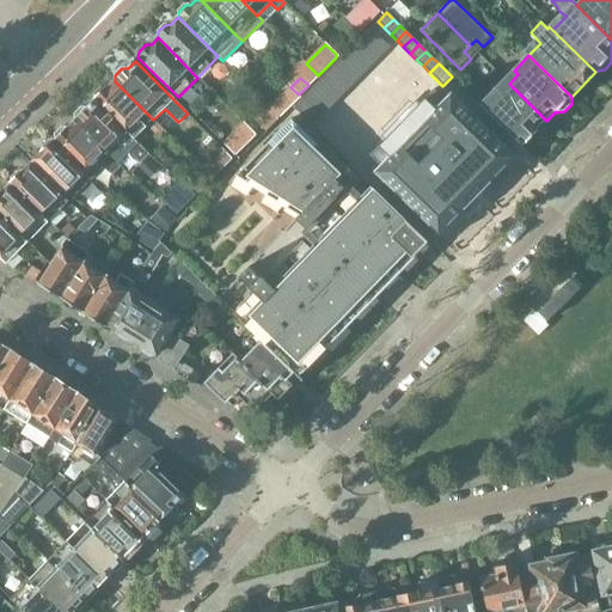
[(96,101),(134,140),(153,120),(115,81),(108,89),(103,87),(96,95),(96,101)]
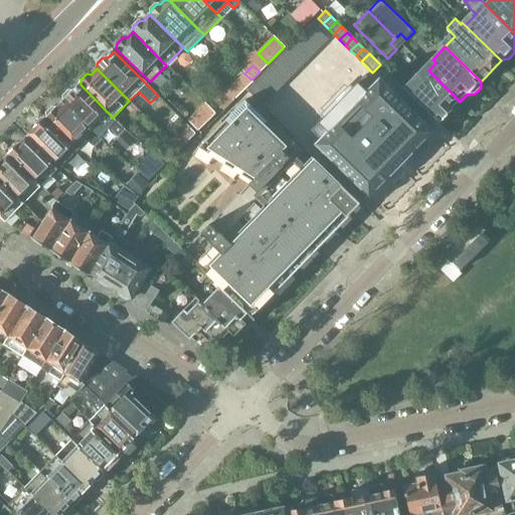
[(417,74),(404,88),(441,124),(453,111),(452,109),(460,102),(428,70),(420,78),(417,74)]
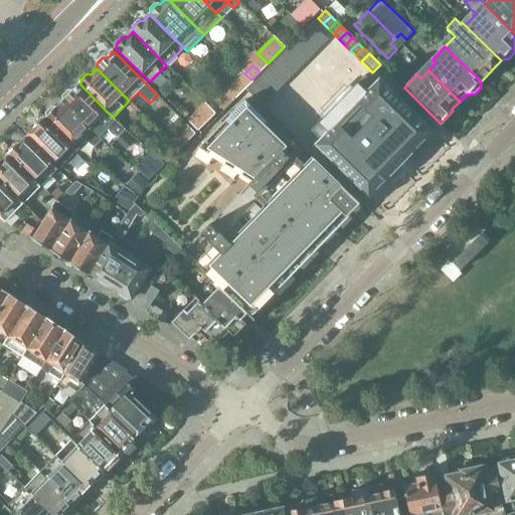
[(352,178),(370,196),(390,175),(391,176),(397,170),(398,170),(407,160),(413,154),(412,153),(433,132),(414,114),(403,104),(380,80),(375,86),(366,75),(313,131),(322,140),(318,145),(341,168),(352,178)]
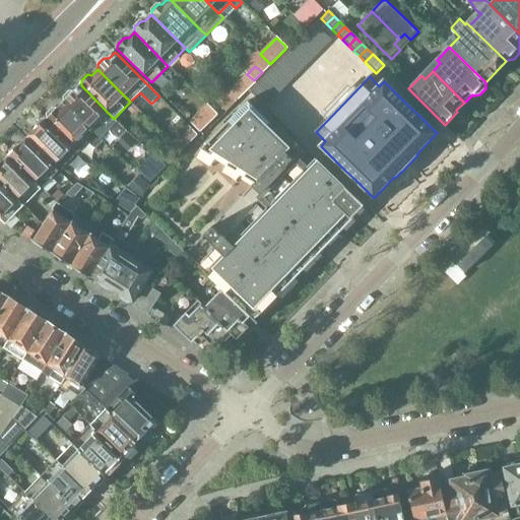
[(250,90),(241,81),(230,92),(239,102),(248,92),(250,90)]
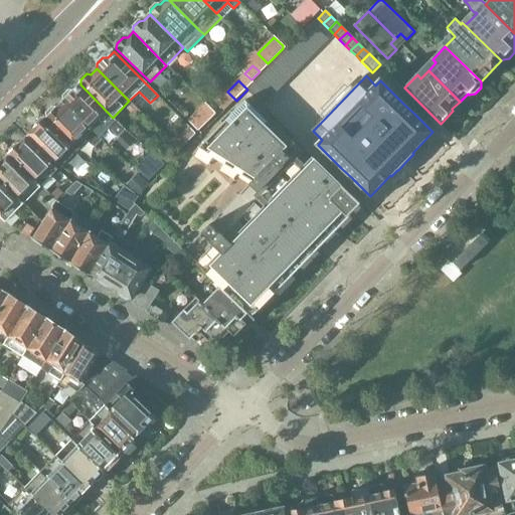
[(63,102),(96,135),(113,118),(80,84),(74,91),(69,91),(63,97),(63,102)]
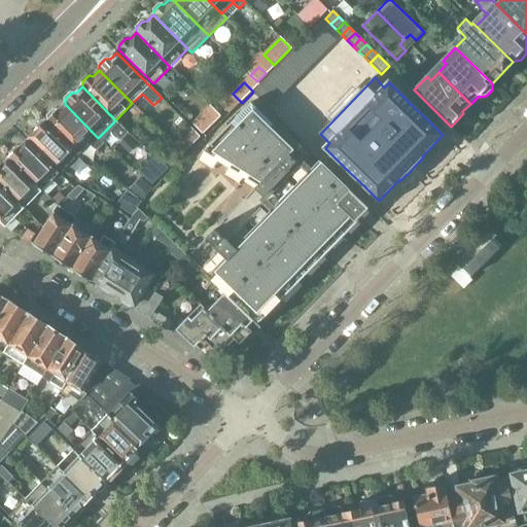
[(304,153),(252,103),(206,151),(302,213),(292,222),(276,206),(273,210),(266,204),(229,242),(236,248),(208,276),(219,287),(261,327),(329,257),(326,255),(361,218),(360,217),(370,209),(308,148),(304,153)]
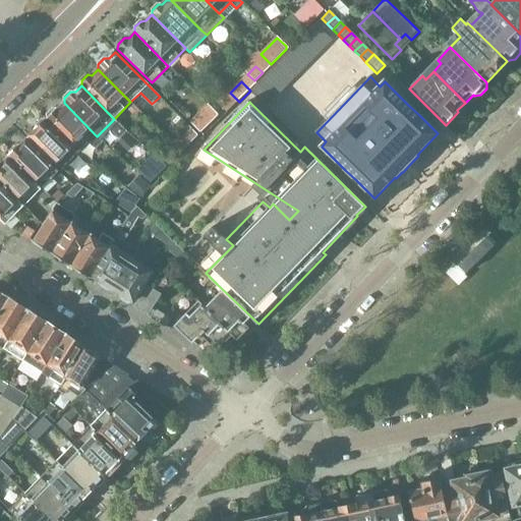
[(48,119),(47,120),(80,153),(97,136),(64,103),(58,109),(53,109),(47,115),(48,119)]
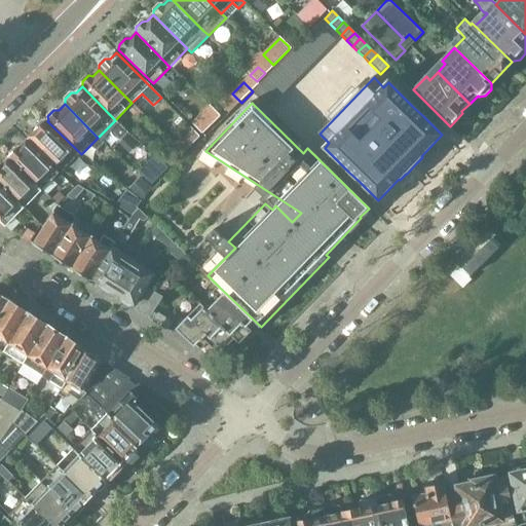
[(81,154),(47,121),(42,121),(36,127),(37,132),(30,139),(64,172),(81,154)]
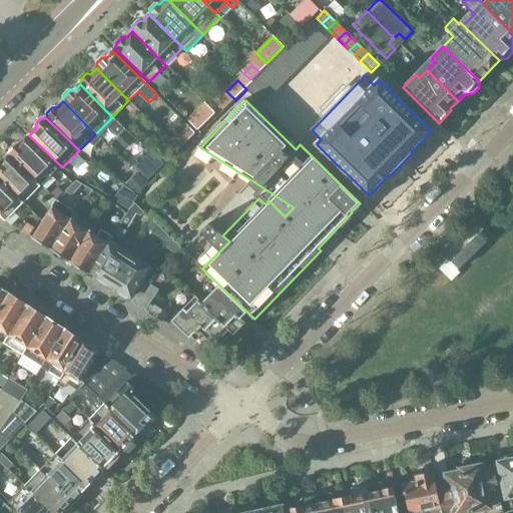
[(180,149),(195,134),(186,126),(171,141),(180,149)]
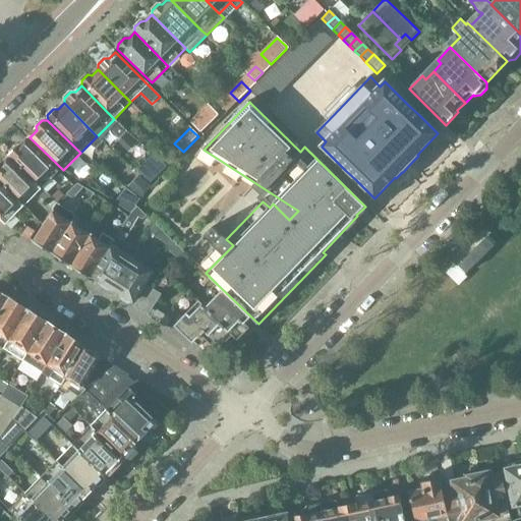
[(10,157),(9,158),(42,189),(59,171),(27,139),(20,147),(15,147),(10,153),(10,157)]
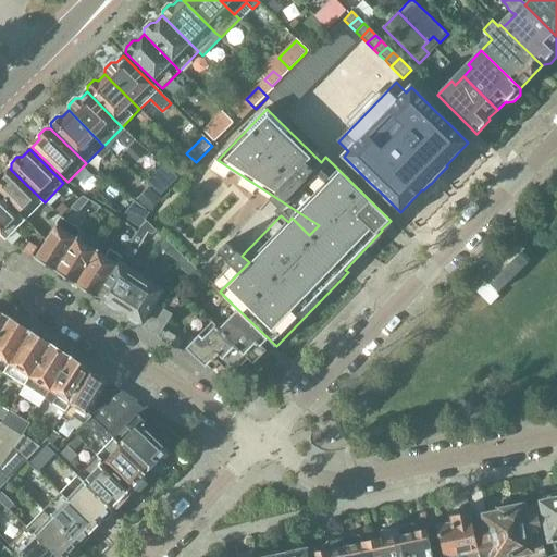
[(0,195),(26,221),(45,202),(10,169),(3,175),(0,174),(0,195)]
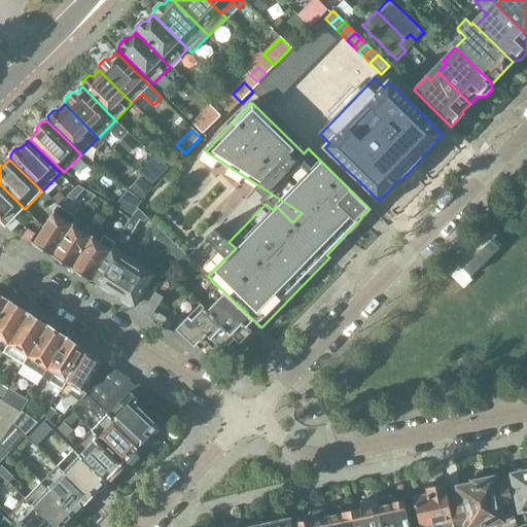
[(0,221),(1,221),(6,227),(25,209),(0,184),(0,221)]
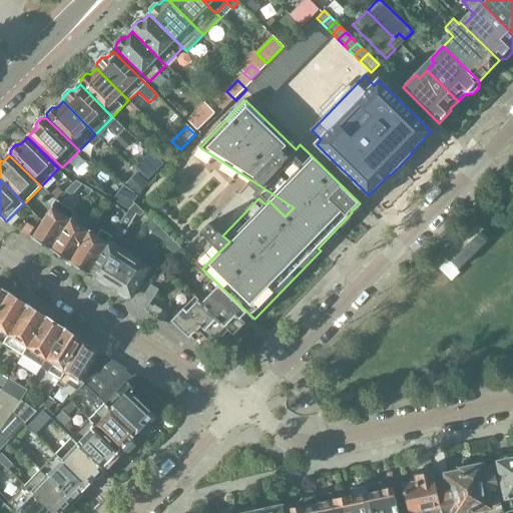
[(77,182),(65,192),(72,197),(82,185),(77,182)]
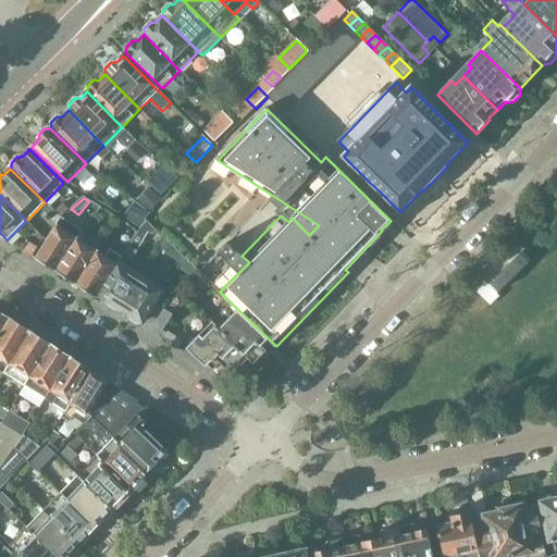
[(82,232),(61,219),(35,259),(57,272),(82,232)]
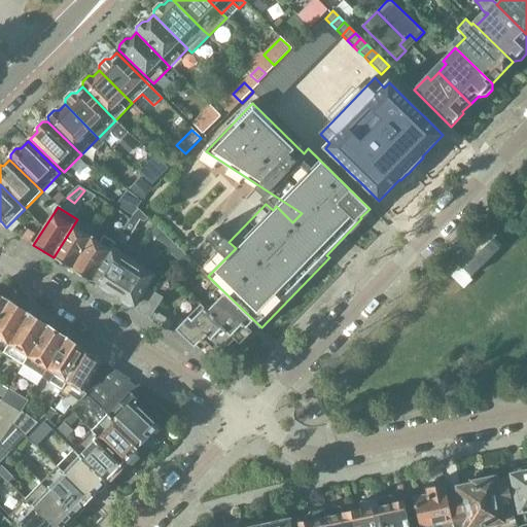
[(97,232),(77,219),(54,257),(72,270),(97,232)]
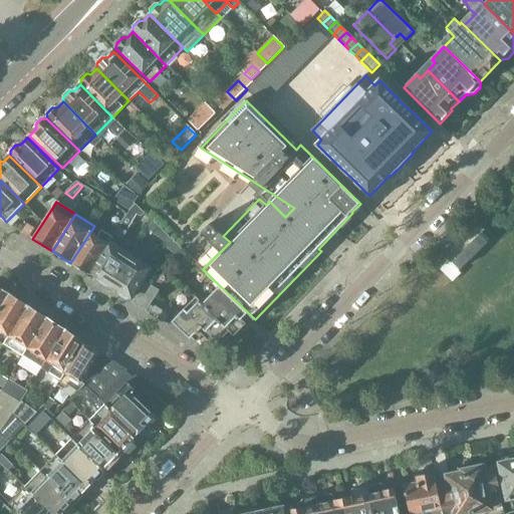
[(110,284),(111,285),(130,256),(136,247),(122,239),(135,219),(127,215),(113,238),(91,273),(99,278),(100,282),(106,285),(110,284)]
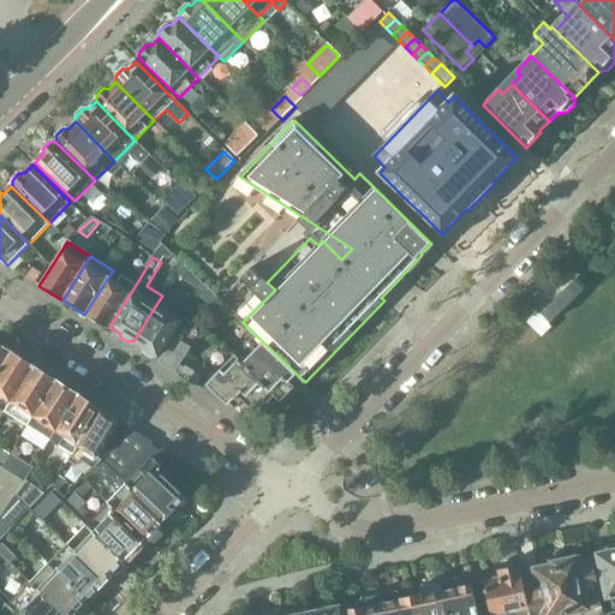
[(175,274),(186,281),(191,273),(183,263),(175,274)]
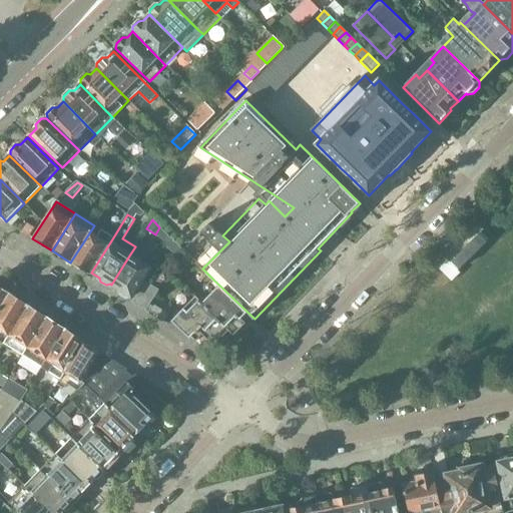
[(89,275),(91,273),(113,237),(94,225),(70,263),(89,275)]
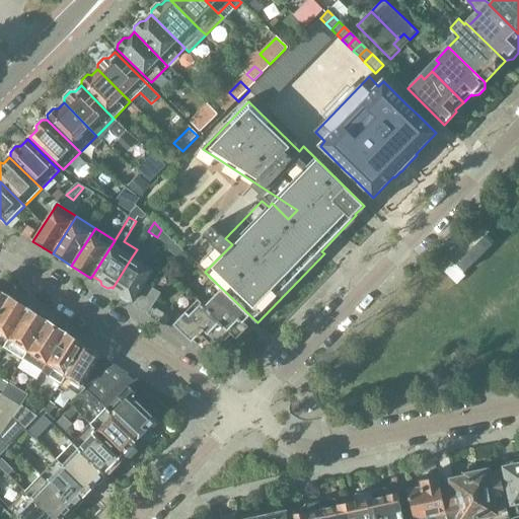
[(137,249),(131,258),(113,288),(121,293),(122,297),(128,301),(131,300),(133,301),(152,272),(139,264),(144,254),(137,249)]
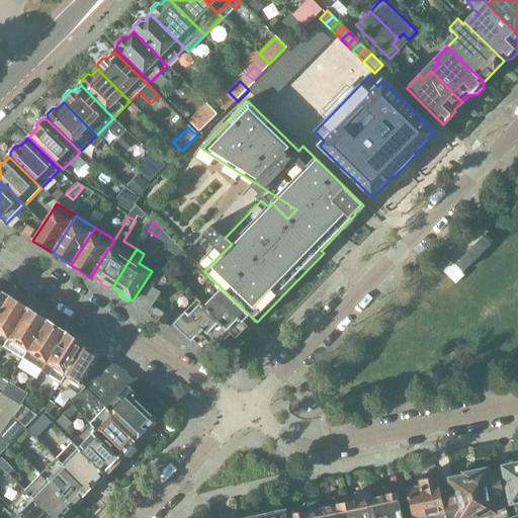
[(257,323),(216,282),(208,289),(216,295),(204,307),(236,338),(237,339),(247,328),(249,331),(257,323)]
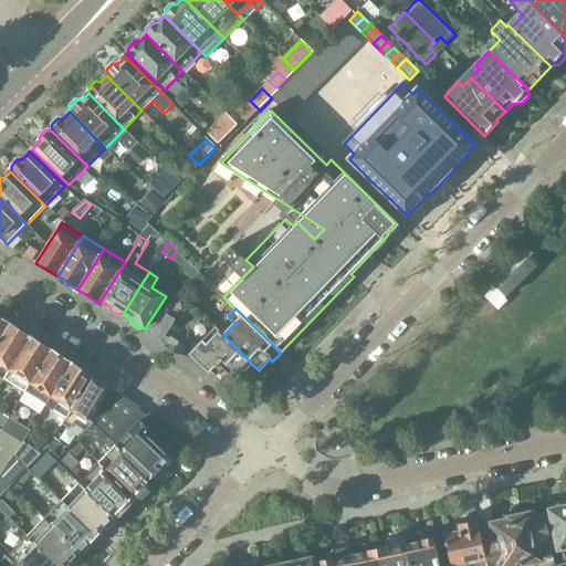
[(0,339),(10,325),(0,318),(0,339)]
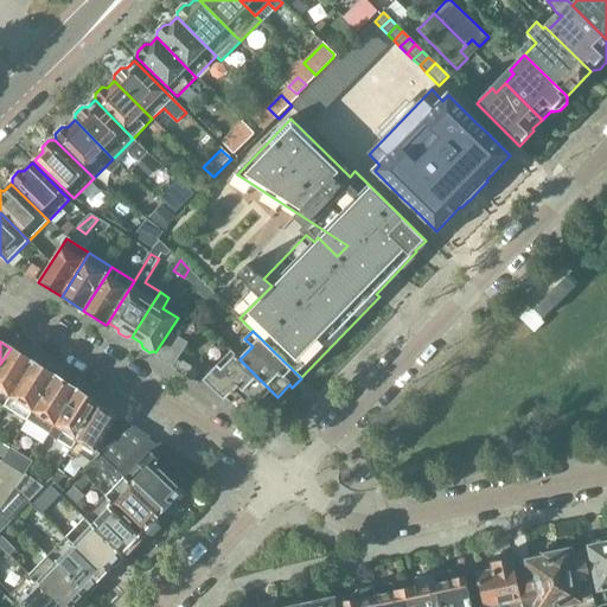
[(0,364),(0,402),(5,406),(33,363),(11,349),(0,364)]
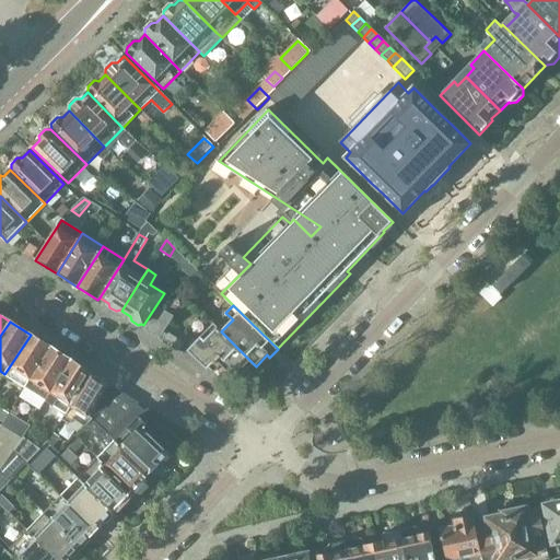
[(221,331),(214,325),(188,350),(191,353),(190,353),(203,366),(205,366),(208,369),(209,368),(214,373),(221,365),(234,377),(237,374),(241,377),(240,378),(241,381),(255,365),(221,331)]
